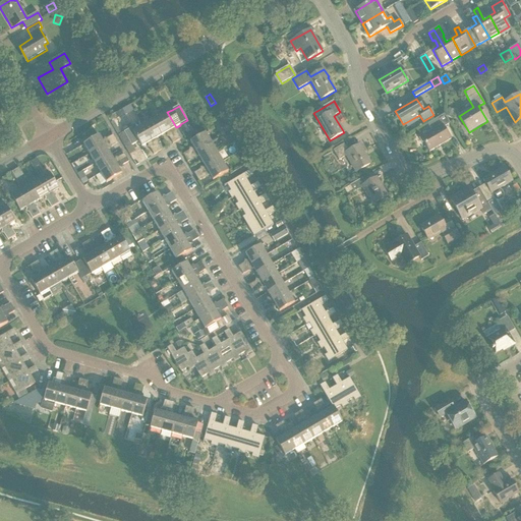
[(176,127),(167,112),(156,118),(165,134),(167,133),(173,143),(180,139),(177,133),(178,130),(176,127)]
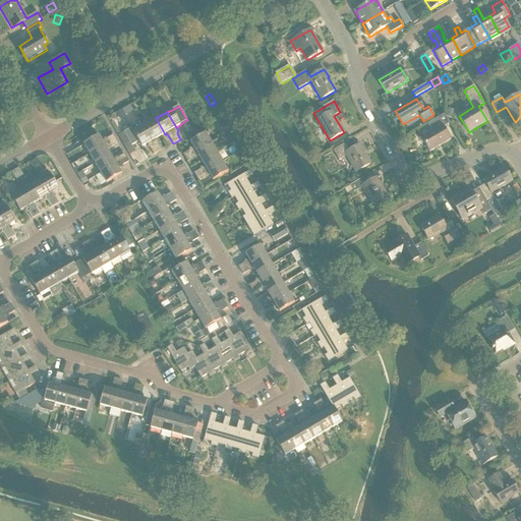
[(444,127),(450,123),(445,114),(427,124),(431,130),(421,136),(429,152),(451,139),(444,127)]
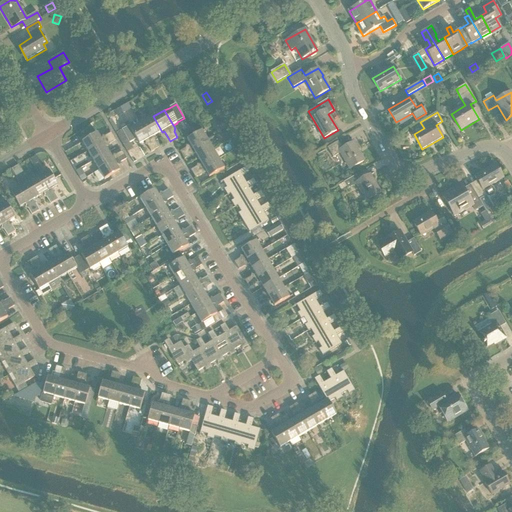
[(162,132),(153,116),(142,123),(151,138),(153,137),(162,132)]
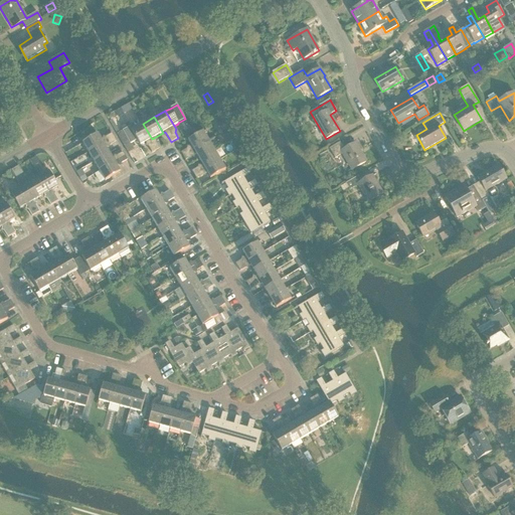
[(152,139),(143,124),(132,130),(130,127),(123,131),(130,144),(131,144),(137,140),(140,146),(146,142),(152,153),(160,149),(154,138),(152,139)]
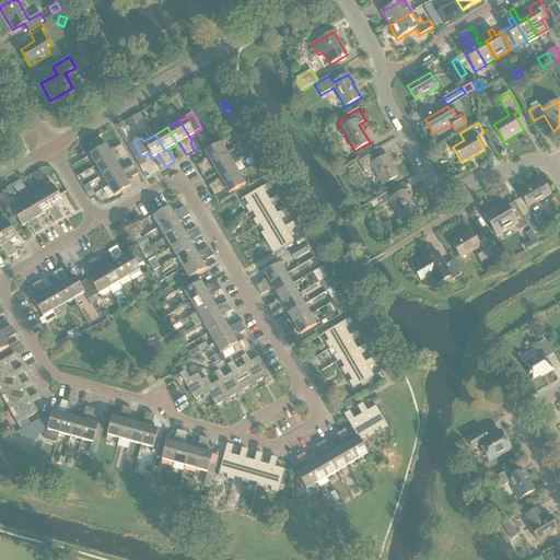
[(133,142),(127,146),(139,166),(146,162),(142,156),(141,156),(133,142)]
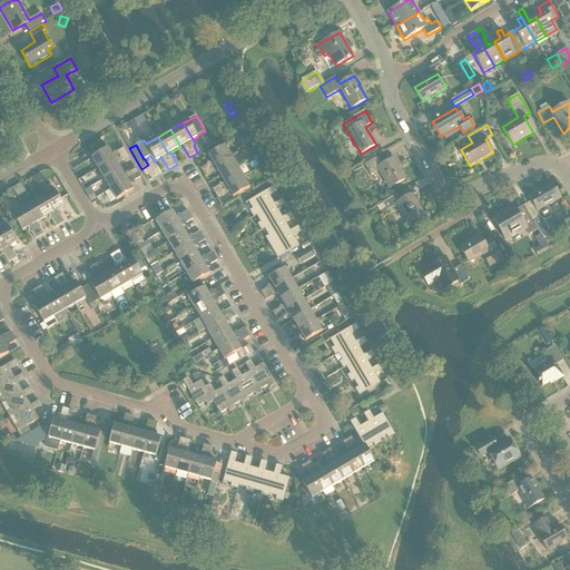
[(243,149),(247,155),(254,150),(251,145),(243,149)]
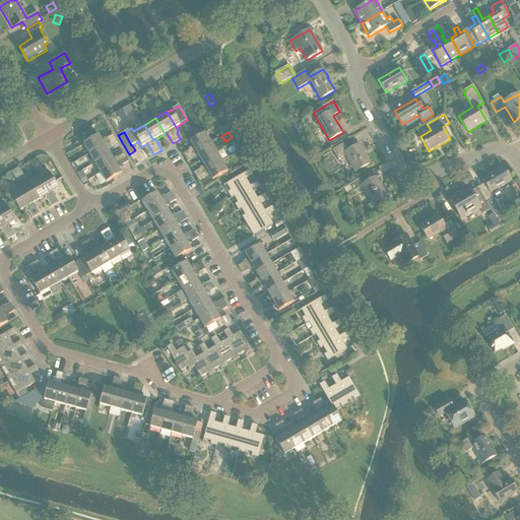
[(185,157),(211,142),(205,133),(190,142),(193,148),(183,154),(185,157)]
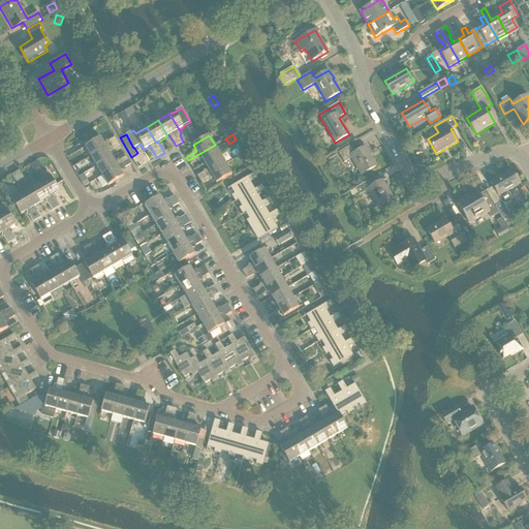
[(91,157),(117,142),(115,137),(104,144),(100,137),(85,147),(91,157)]
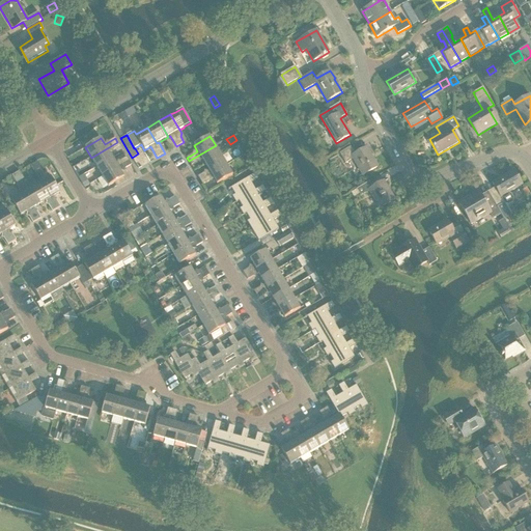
[(120,145),(117,142),(91,158),(96,167),(113,158),(109,152),(120,145)]
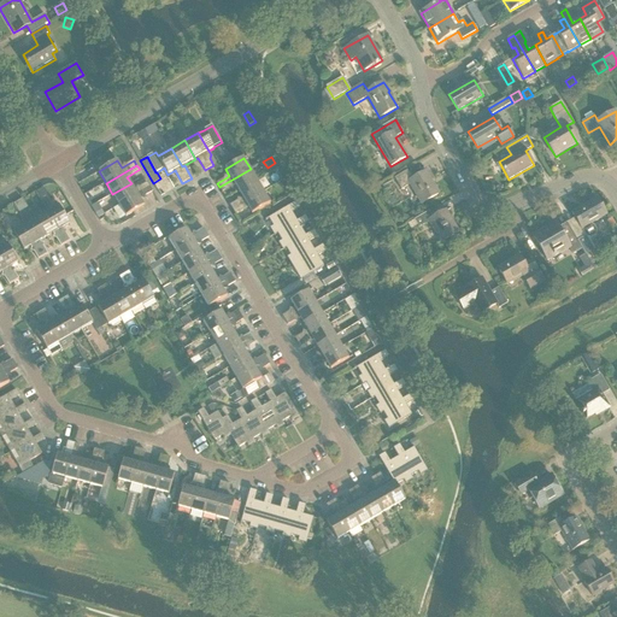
[(251,169),(219,187),(222,192),(235,184),(239,192),(257,181),(251,169)]
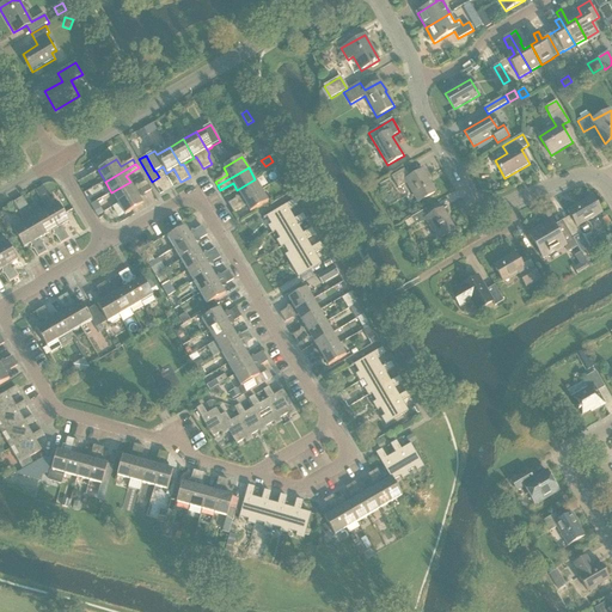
[(418,202),(435,193),(422,171),(410,178),(404,169),(391,177),(398,189),(408,183),(418,202)]
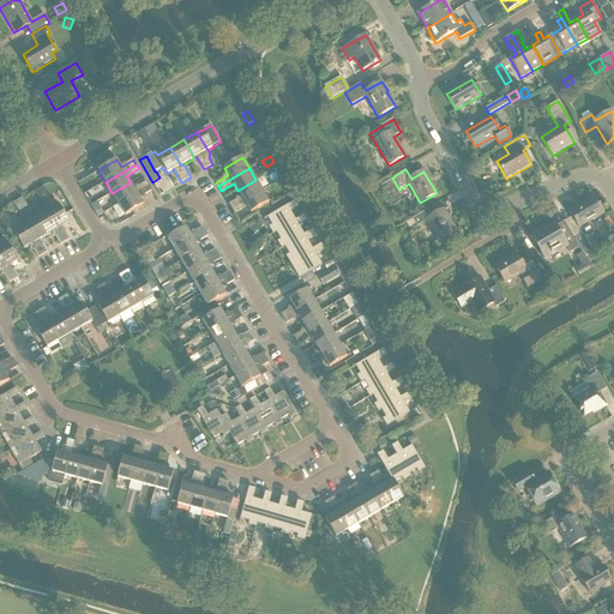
[(256,180),(238,191),(241,197),(229,204),(232,209),(263,191),(256,180)]
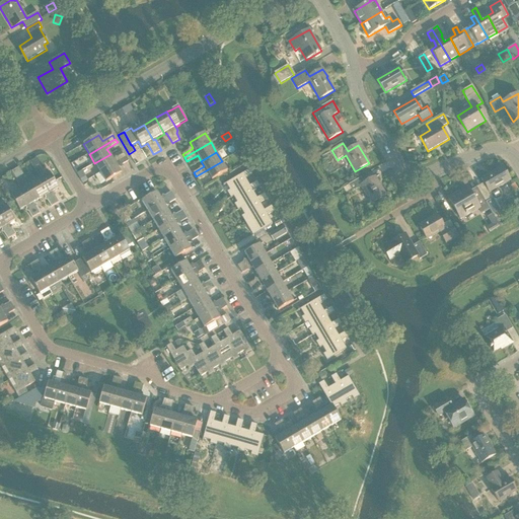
[(321,162),(331,157),(329,152),(316,160),(318,163),(321,162)]
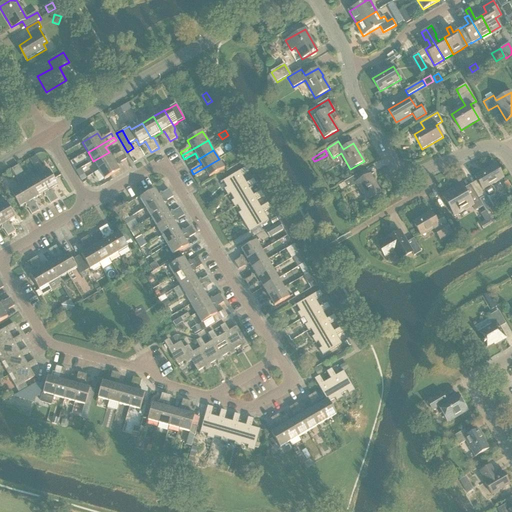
[(109,152),(93,161),(99,171),(124,155),(122,152),(112,158),(109,152)]
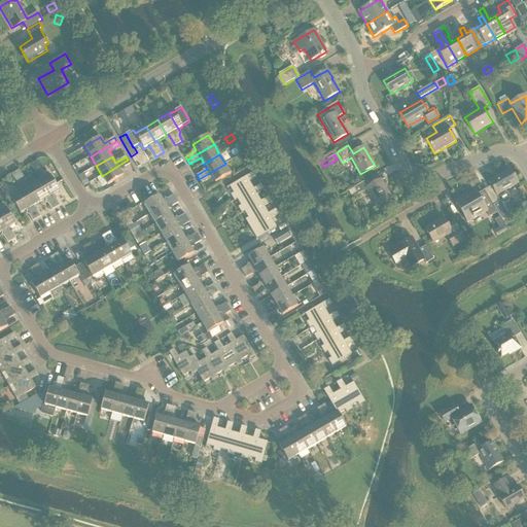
[(131,164),(128,160),(102,176),(107,185),(124,176),(119,170),(131,164)]
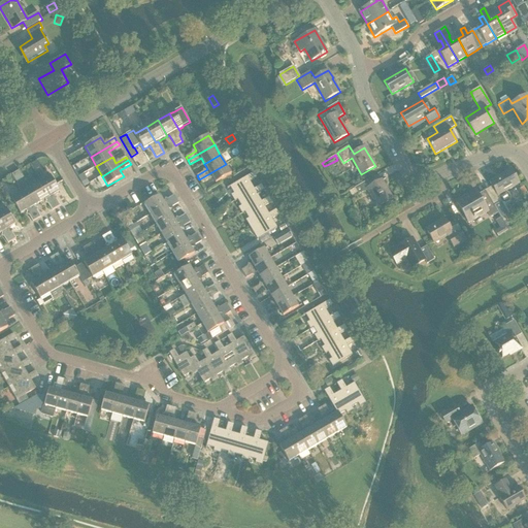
[(41,167),(37,161),(31,165),(35,171),(41,167)]
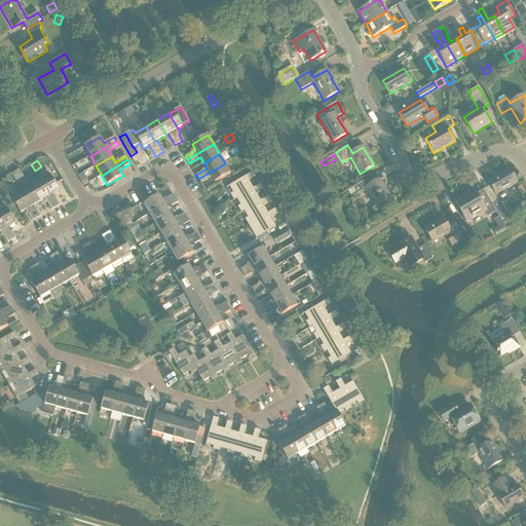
[(225,163),(198,179),(200,183),(212,177),(215,183),(230,174),(225,163)]
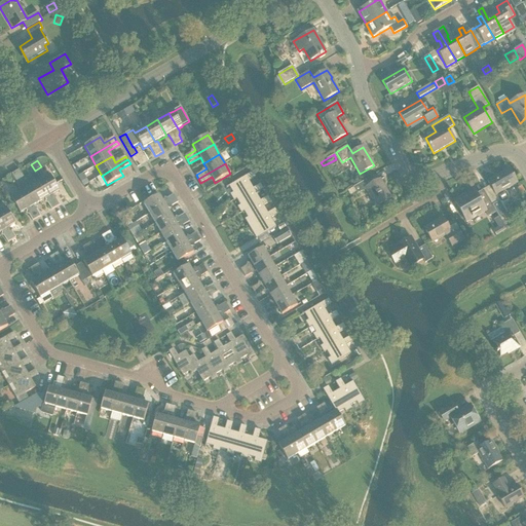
[(504,192),(504,191),(518,183),(509,168),(488,181),(492,189),(485,193),(493,205),(499,217),(502,221),(506,219),(503,215),(506,213),(500,201),(503,202),(508,200),(509,195),(506,192),(504,192)]
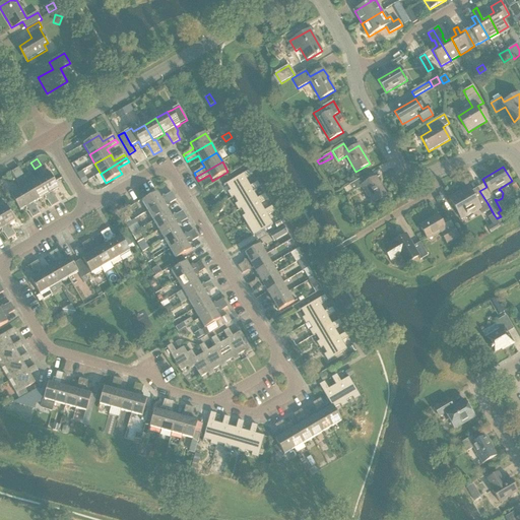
[(251,187),(250,187),(246,179),(253,175),(250,170),(226,184),(231,191),(228,192),(232,198),(234,197),(251,187)]
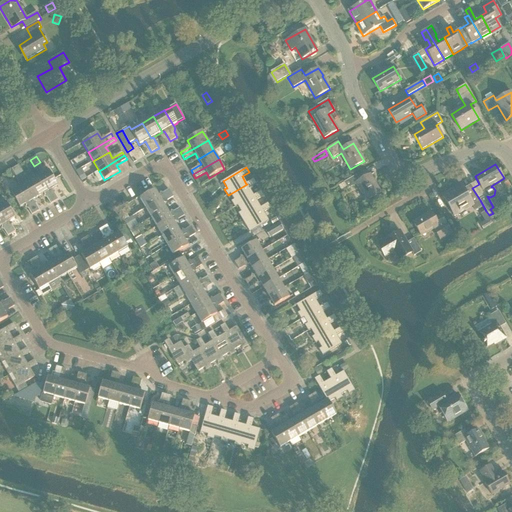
[(49,171),(39,176),(54,202),(58,200),(52,189),(58,186),(49,171)]
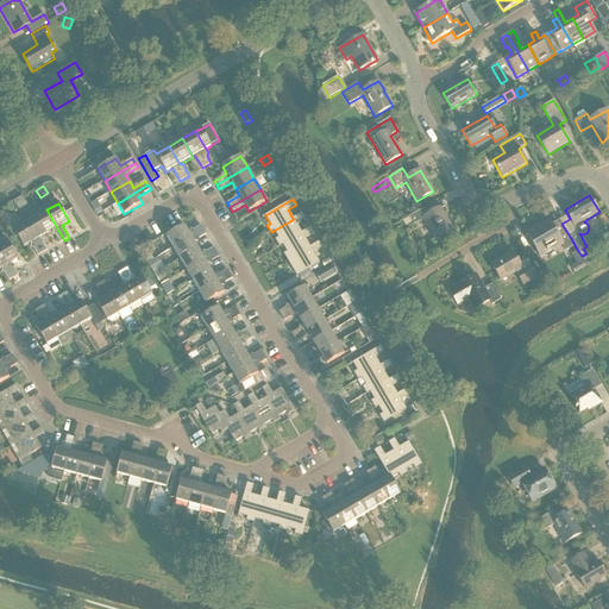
[(435,239),(452,230),(440,208),(428,215),(424,208),(409,217),(414,225),(424,219),(435,239)]
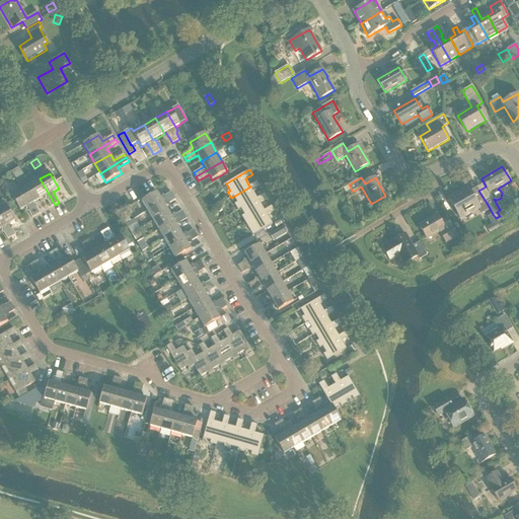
[(40,178),(30,184),(40,200),(46,197),(52,207),(55,205),(40,178)]
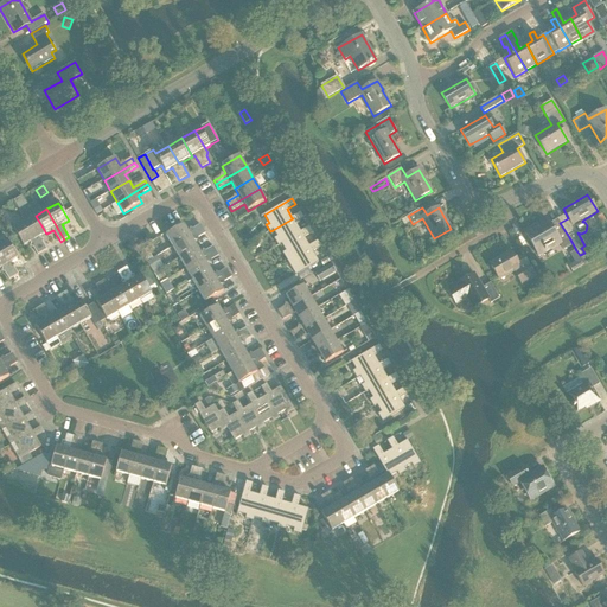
[(21,216),(25,222),(43,253),(48,250),(39,237),(46,234),(36,216),(32,210),(21,216)]
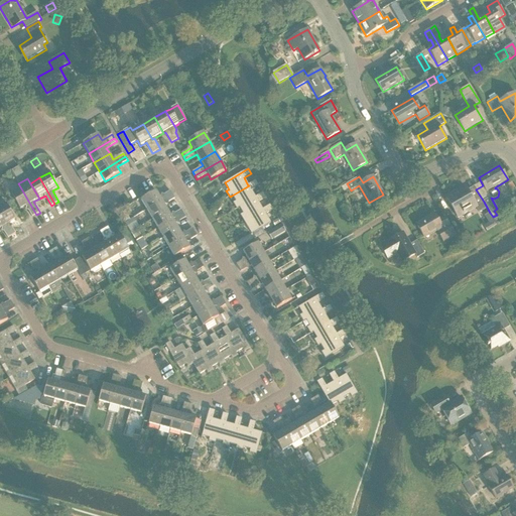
[(255,180),(248,185),(249,185),(232,196),(236,202),(233,203),(237,209),(239,208),(256,198),(251,189),(258,185),(255,180)]
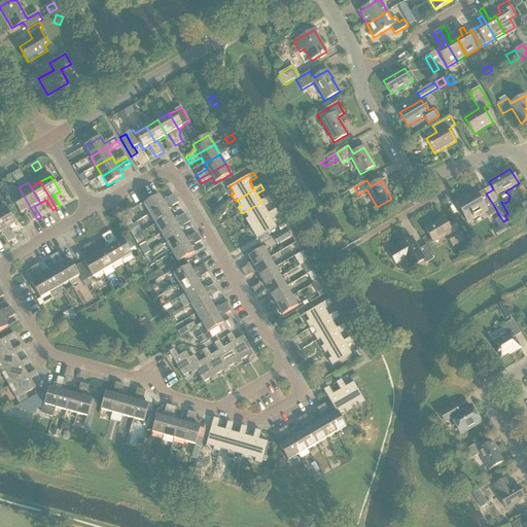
[(489,217),(497,212),(484,190),(477,195),(475,189),(455,201),(468,222),(486,211),(489,217)]
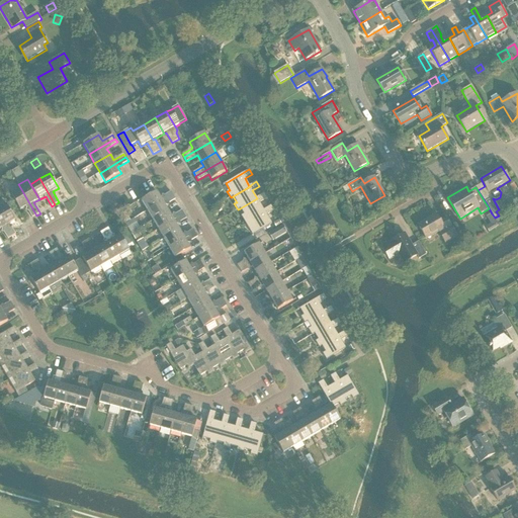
[(36,216),(21,189),(11,195),(20,210),(26,207),(32,218),(36,216)]
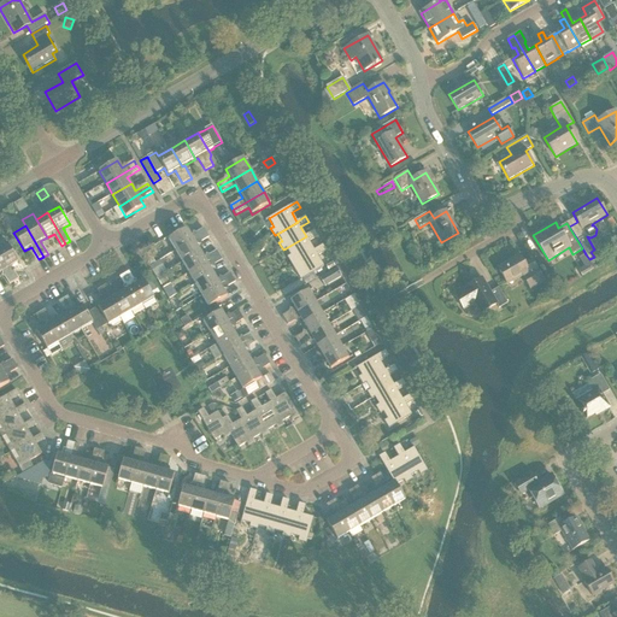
[(175,251),(206,233),(204,229),(191,236),(187,229),(169,240),(175,251)]
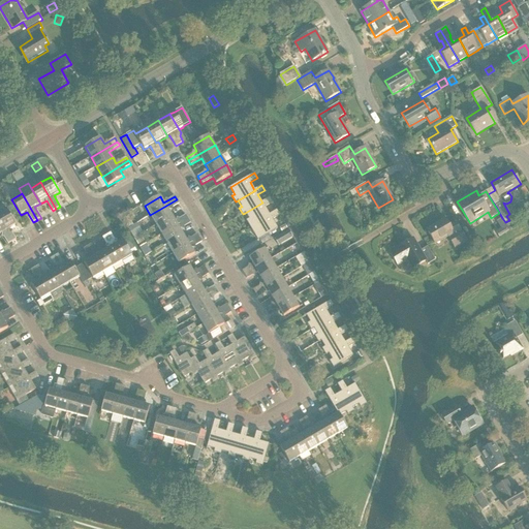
[(247,220),(250,227),(270,215),(265,207),(272,203),(270,197),(263,201),(262,203),(245,213),(249,219),(247,220)]
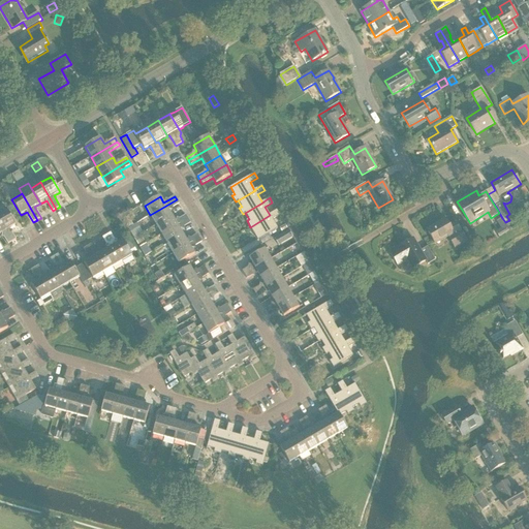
[(179,204),(177,199),(150,215),(156,225),(172,216),(168,210),(179,204)]
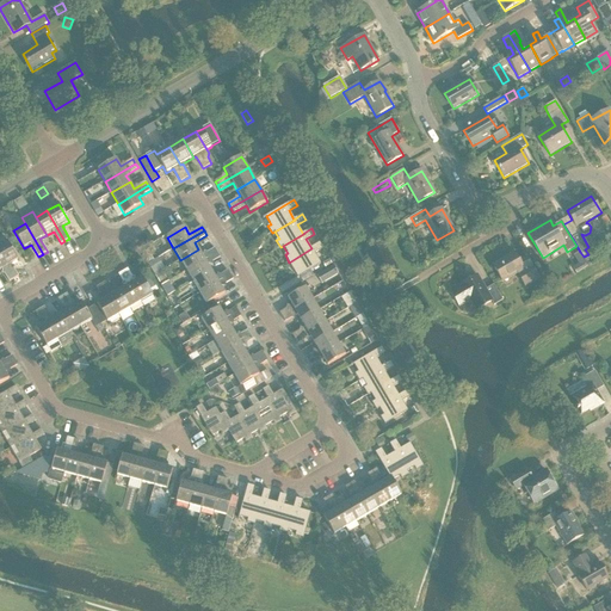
[(7,242),(0,246),(0,254),(14,279),(18,277),(11,264),(18,260),(7,242)]
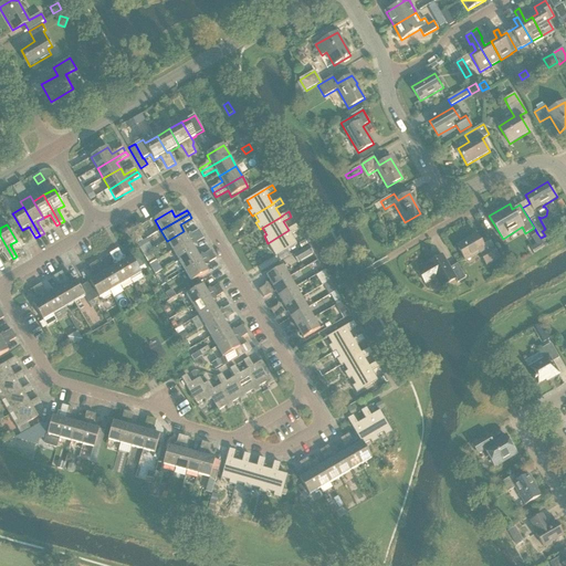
[(296,226),(289,230),(268,243),(276,257),(297,244),(292,234),(300,230),(296,226)]
